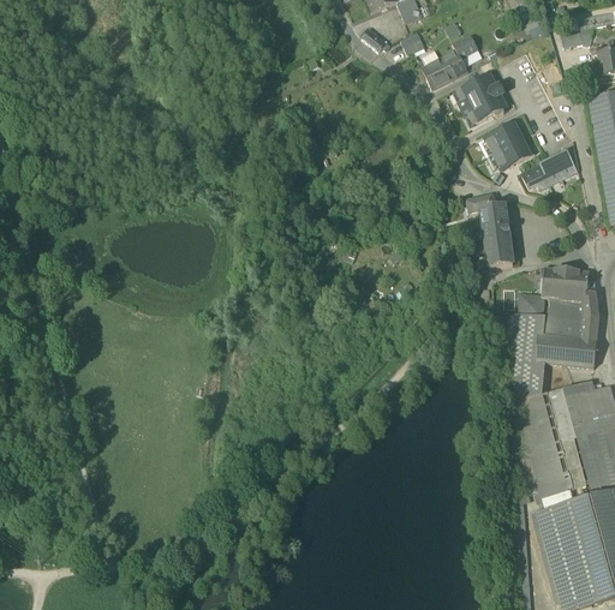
[(396,1),(395,0),(368,0),(372,12),(395,1),(396,1)]
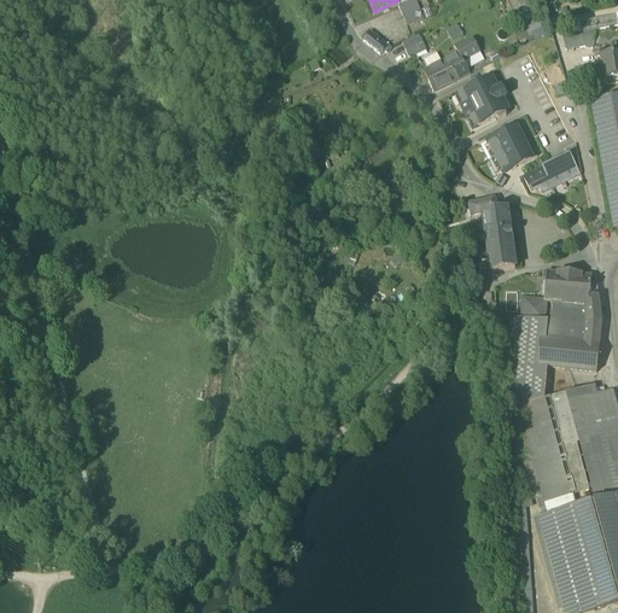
[(400,5),(407,23),(424,16),(417,0),(413,0),(400,5)]
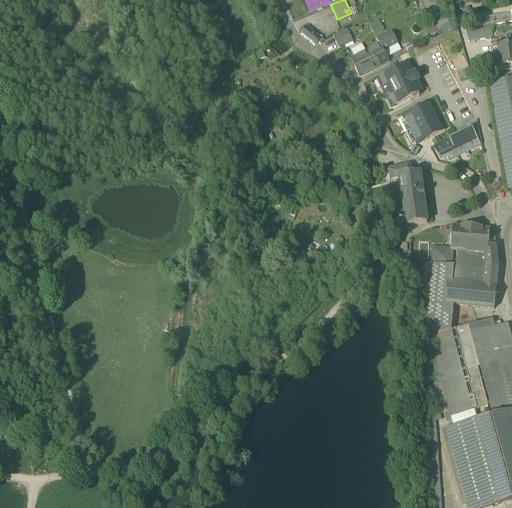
[(429,0),(432,9),(440,7),(437,0),(429,0)]
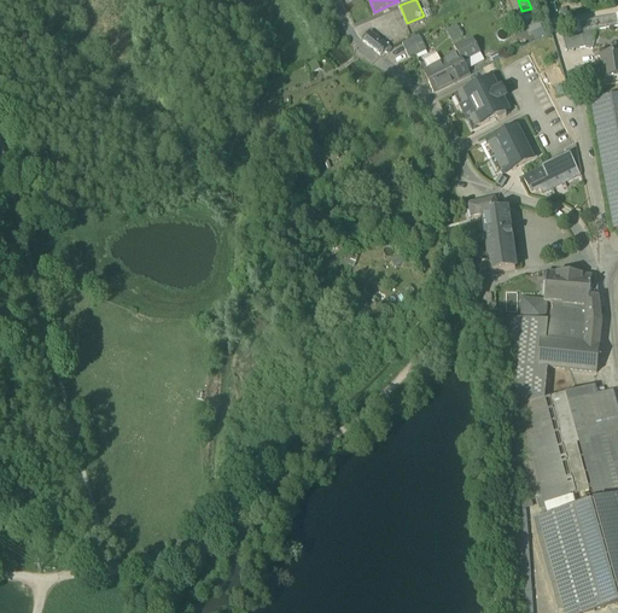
[(596,29),(617,23),(617,12),(616,13),(579,19),(569,22),(571,34),(582,31),(596,29)]
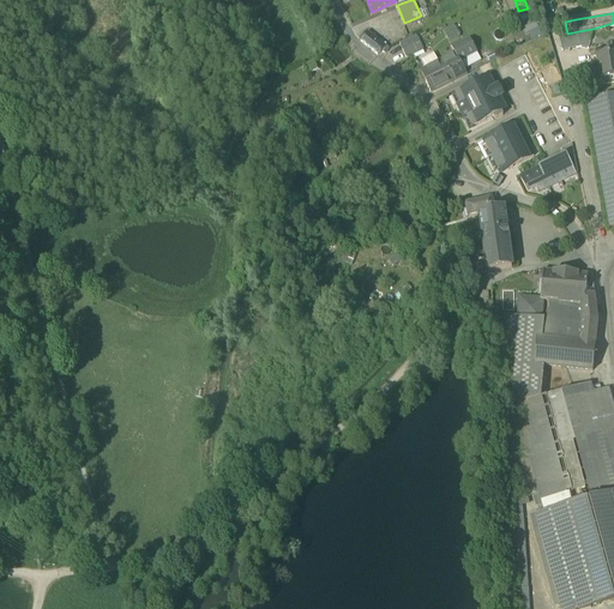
[(445,29),(450,37),(458,34),(453,24),(445,29)]
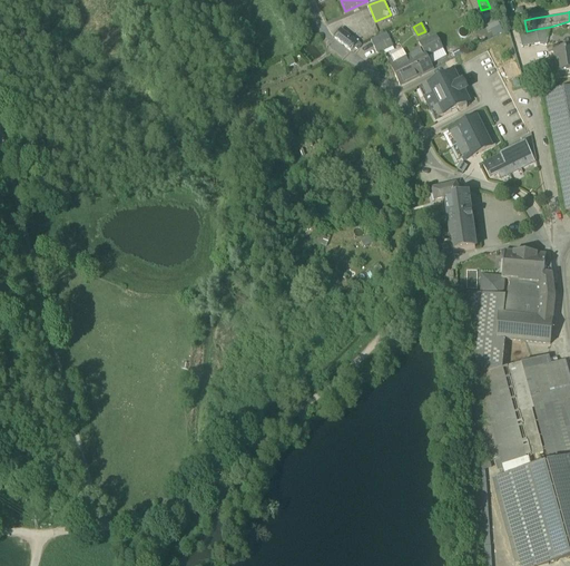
[(351,47),(354,42),(357,39),(341,26),(334,33),(351,47)]
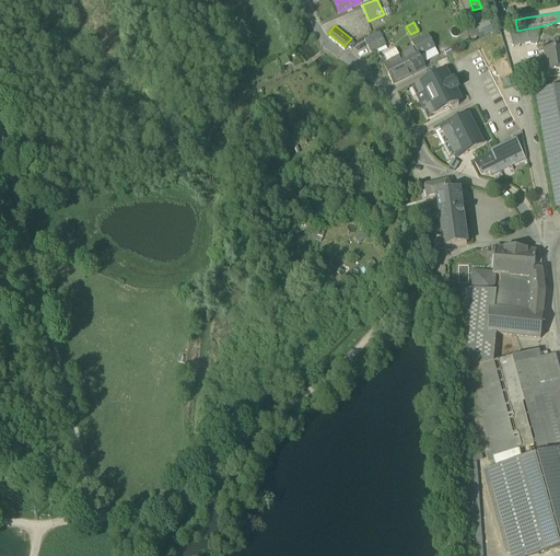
[(540,26),(527,29),(529,42),(537,43),(540,26)]
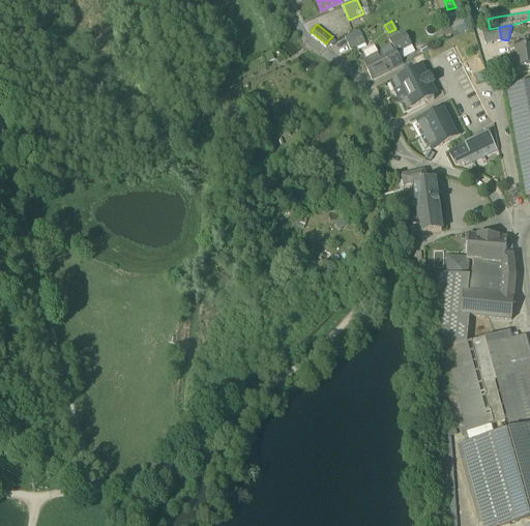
[(345,34),(348,40),(362,34),(359,27),(345,34)]
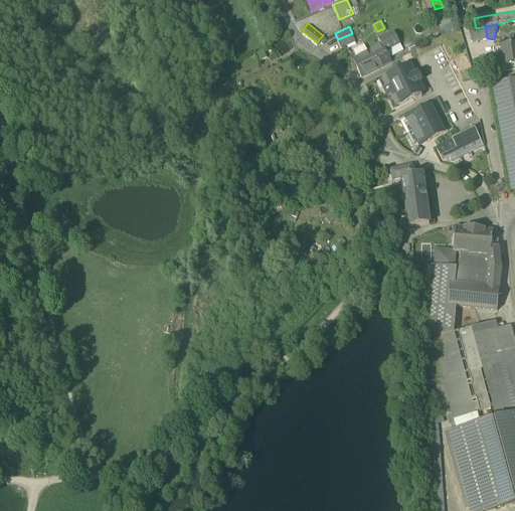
[(471,41),(487,38),(485,26),(476,28),(469,29),(471,41)]
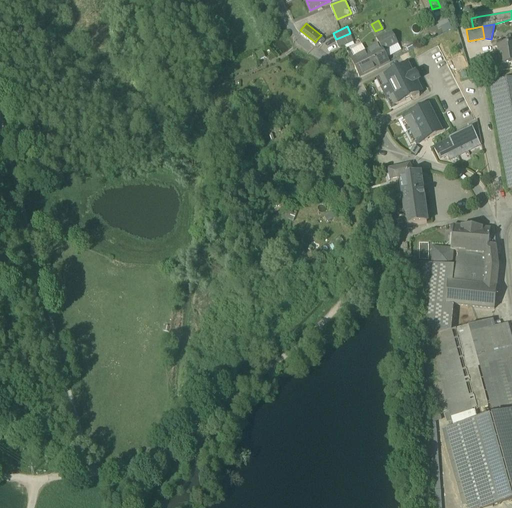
[(379,42),(379,41),(384,49),(398,41),(392,30),(376,36),(379,42)]
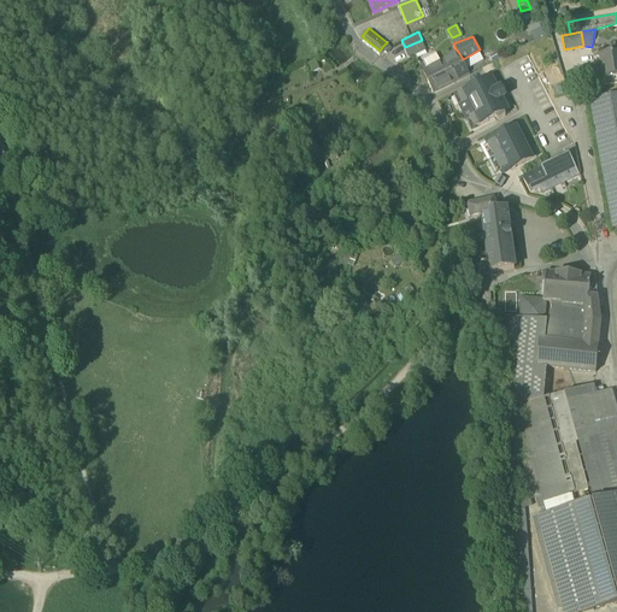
[(425,47),(422,40),(405,47),(409,54),(425,47)]
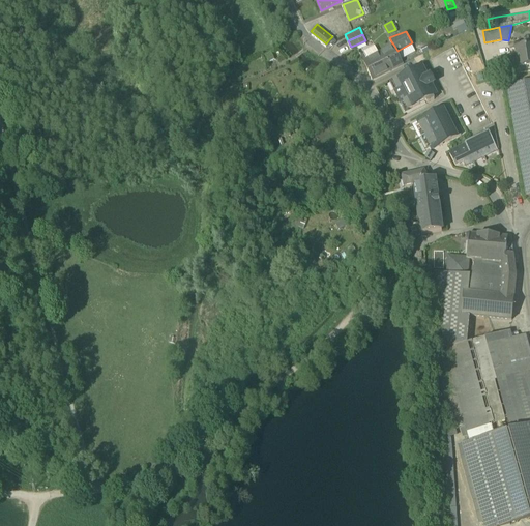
[(363,49),(367,56),(378,51),(375,42),(363,49)]
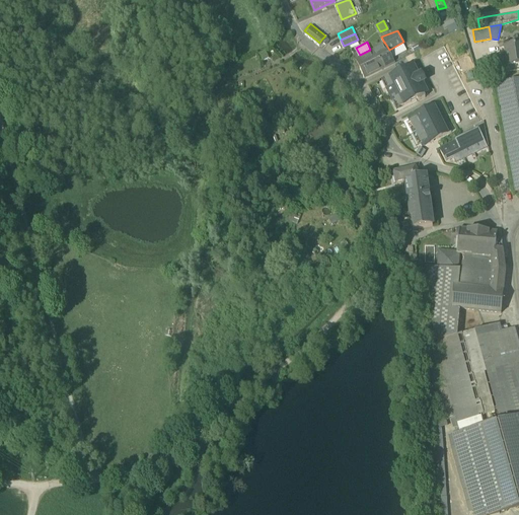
[(384,43),(371,49),(374,55),(376,54),(379,59),(380,58),(384,65),(394,60),(392,56),(389,50),(384,42),(384,43)]
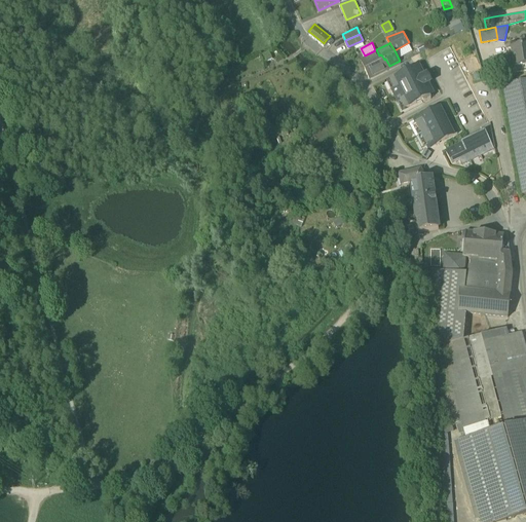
[(409,42),(395,50),(398,57),(412,48),(409,42)]
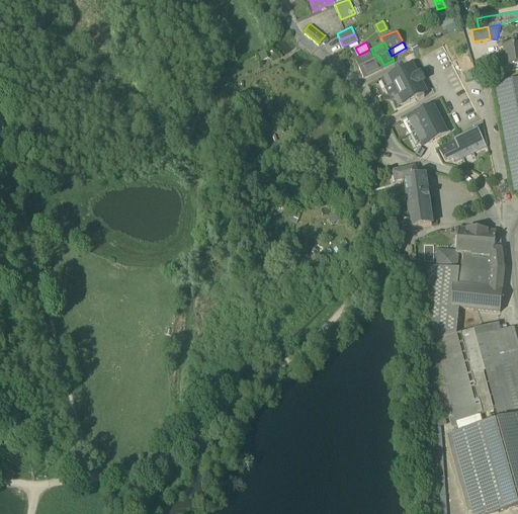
[(503,45),(506,65),(517,63),(517,45),(515,46),(514,44),(503,45)]
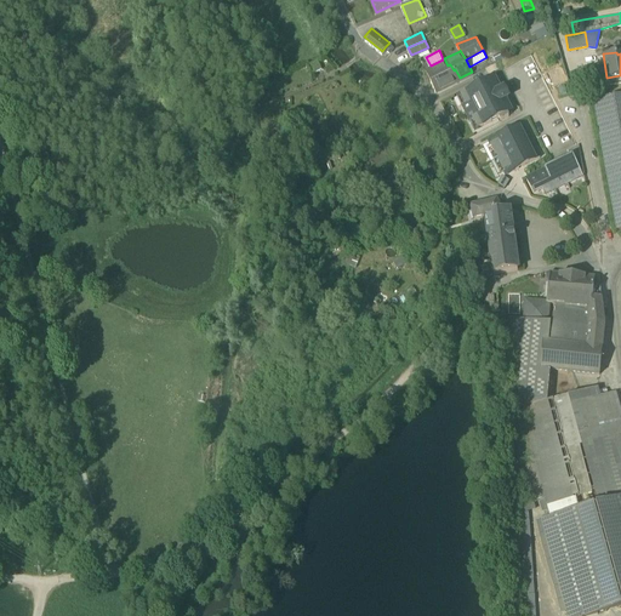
[(307,62),(309,69),(320,64),(318,58),(307,62)]
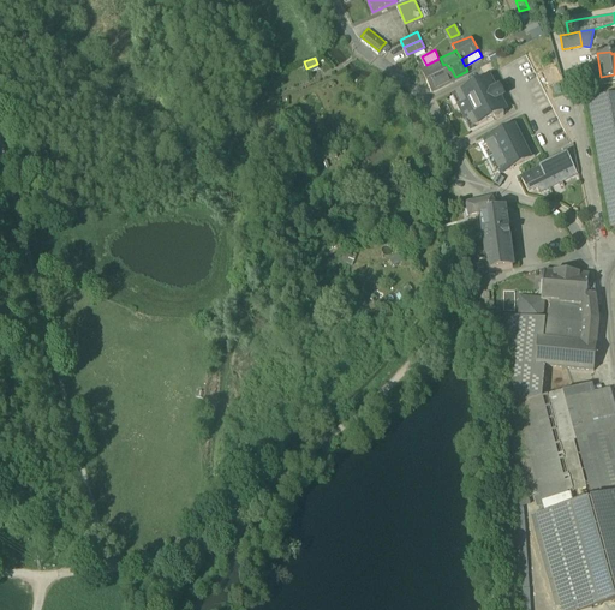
[(454,78),(455,77),(451,69),(449,70),(446,64),(443,65),(440,58),(439,59),(427,65),(421,69),(431,89),(454,78)]
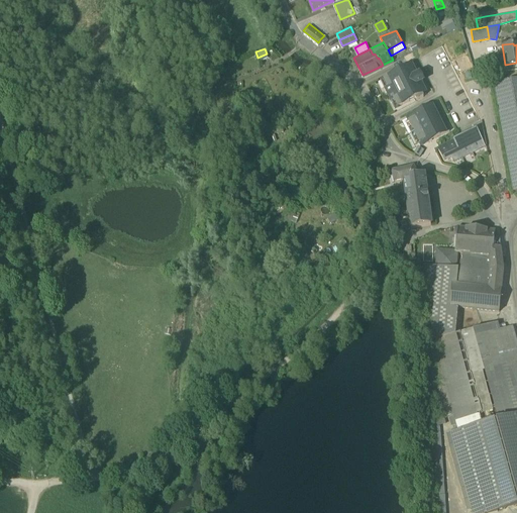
[(388,84),(385,85),(392,99),(395,97),(398,104),(415,96),(416,98),(423,94),(423,93),(426,92),(420,81),(423,79),(419,72),(416,73),(411,62),(408,64),(407,63),(400,66),(402,69),(385,77),(388,84)]
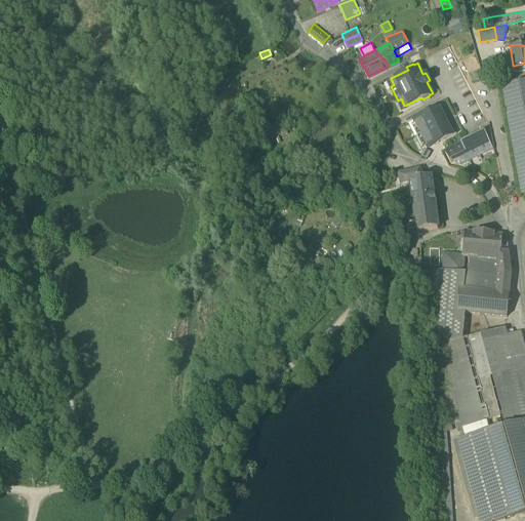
[(521,193),(524,192),(524,79),(501,84),(521,193)]
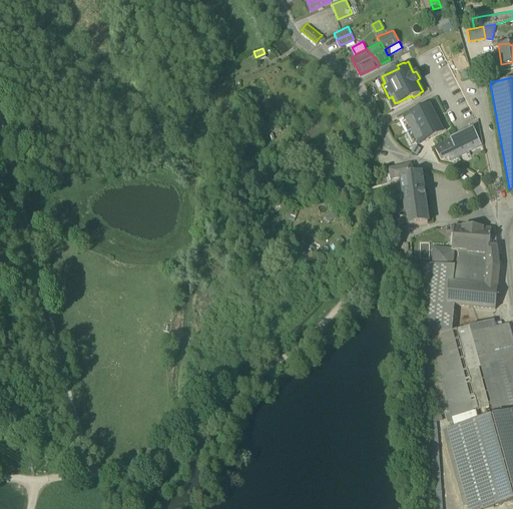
[(433,100),(428,102),(432,110),(436,108),(433,100)]
